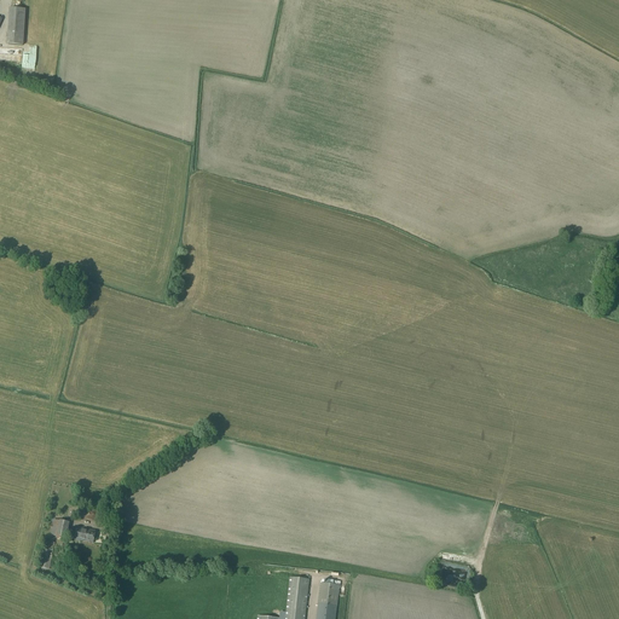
[(10,10),(9,45),(23,46),(24,10),(10,10)]
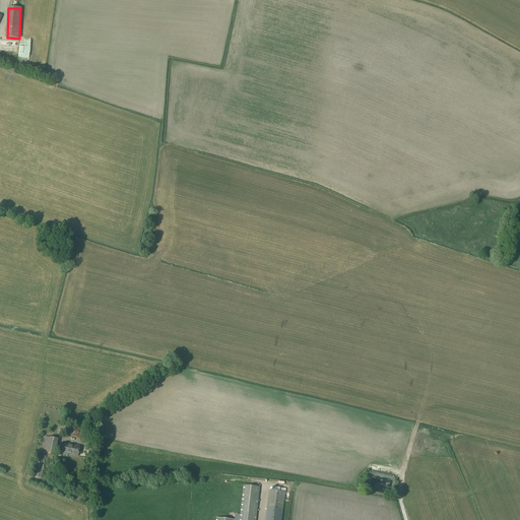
[(28,41),(17,40),(17,52),(28,53),(28,41)]
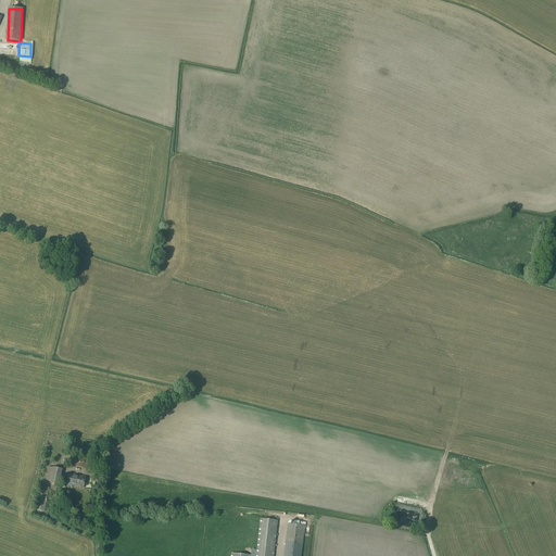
[(70,466),(88,469),(89,459),(71,456),(70,466)]
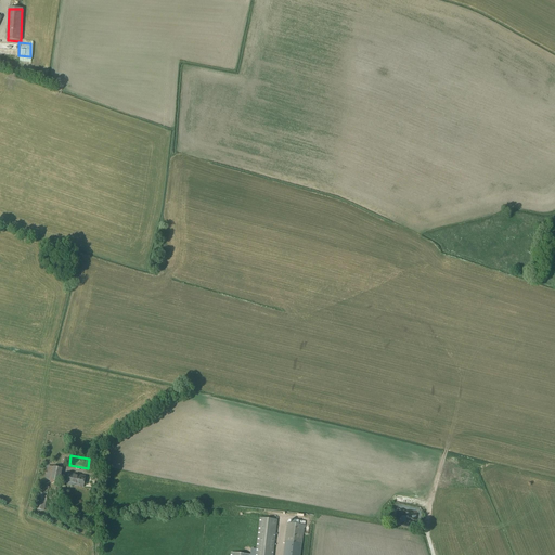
[(44,480),(60,483),(62,469),(48,466),(44,480)]
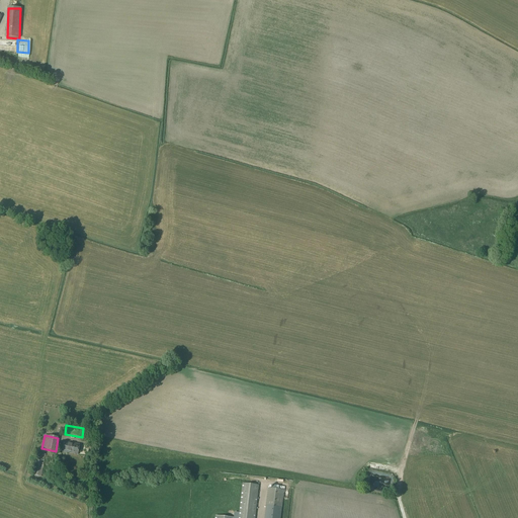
[(62,452),(78,455),(80,444),(64,442),(62,452)]
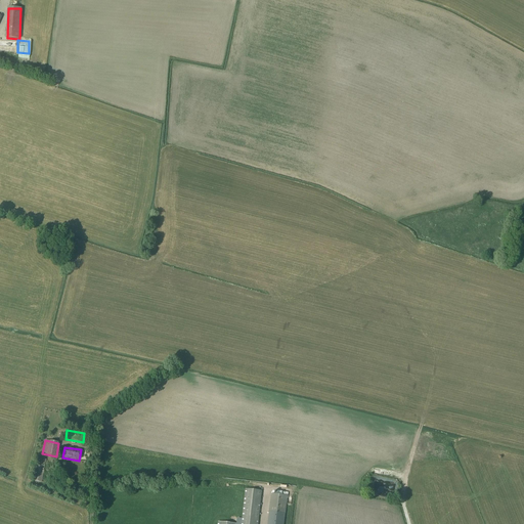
[(43,477),(43,474),(45,467),(51,469),(51,465),(62,466),(63,463),(36,457),(32,480),(42,482),(43,477)]
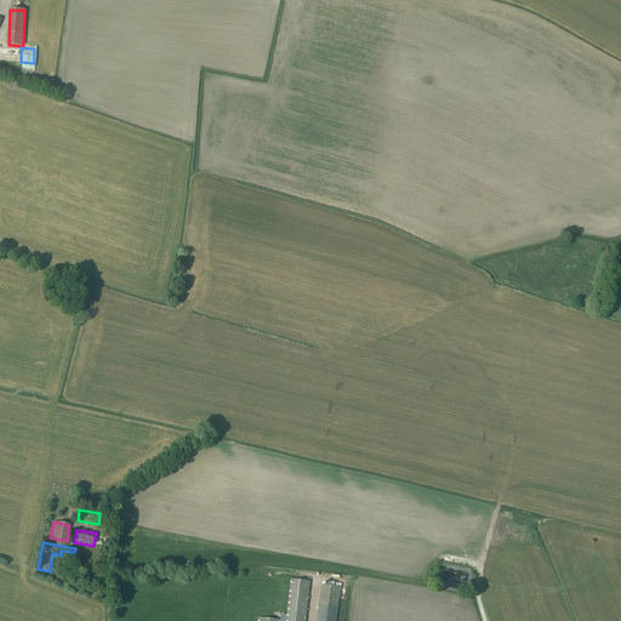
[(70,570),(73,556),(67,554),(67,558),(60,557),(60,556),(57,571),(63,573),(64,569),(70,570)]
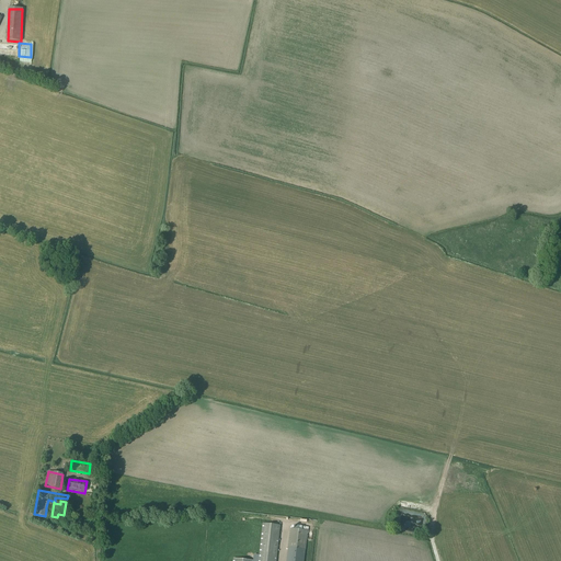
[(276,560),(281,526),(263,524),(259,560),(276,560)]
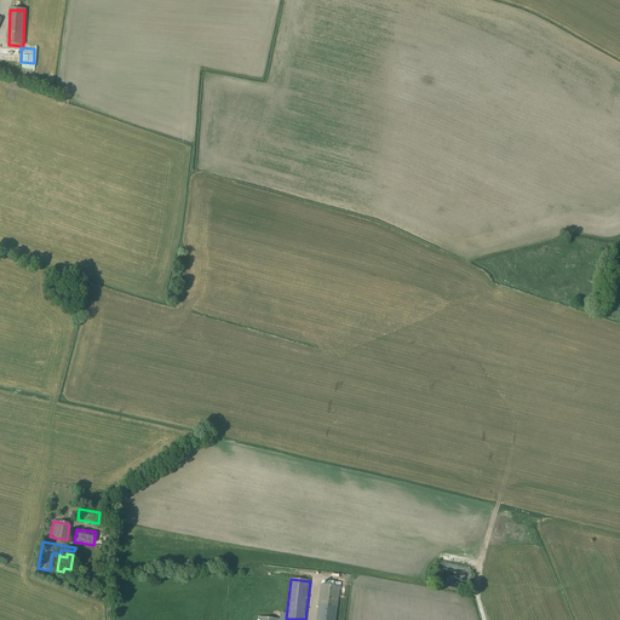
[(336,619),(338,608),(340,587),(321,584),(316,619),(336,619)]
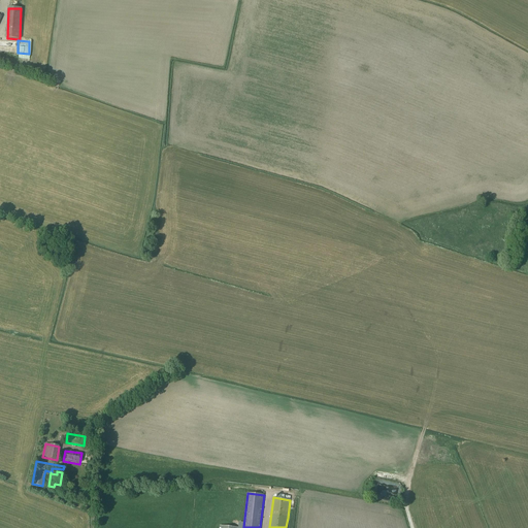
All buildings are outlined.
